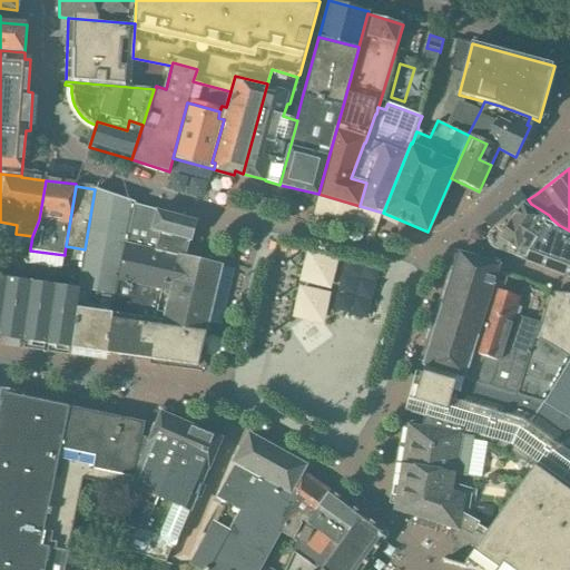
[(128,244),(137,205),(137,204),(95,189),(85,249),(86,249),(80,281),(79,290),(81,290),(117,296),(119,296),(121,282),(128,244)]
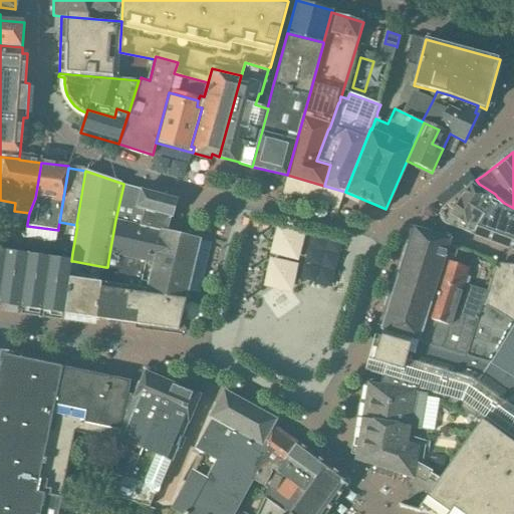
[(479,184),(475,187),(471,184),(469,187),(467,186),(443,206),(440,210),(439,214),(440,218),(442,222),(446,224),(473,234),(485,215),(493,220),(504,203),(497,198),(494,194),(479,184)]
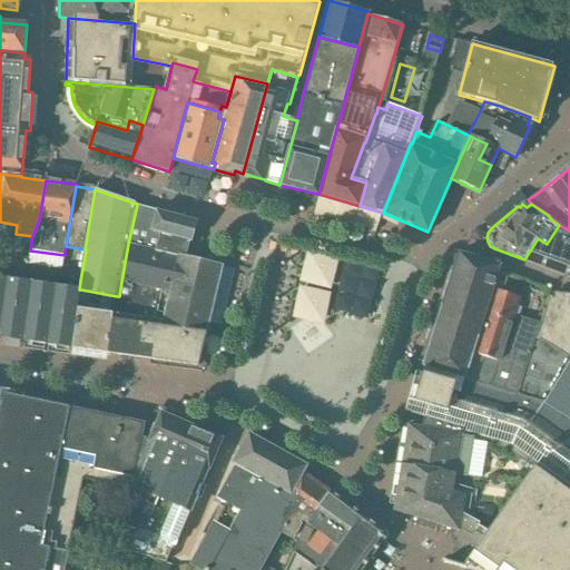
[(137,205),(128,244),(185,257),(190,242),(196,222),(159,212),(137,205)]
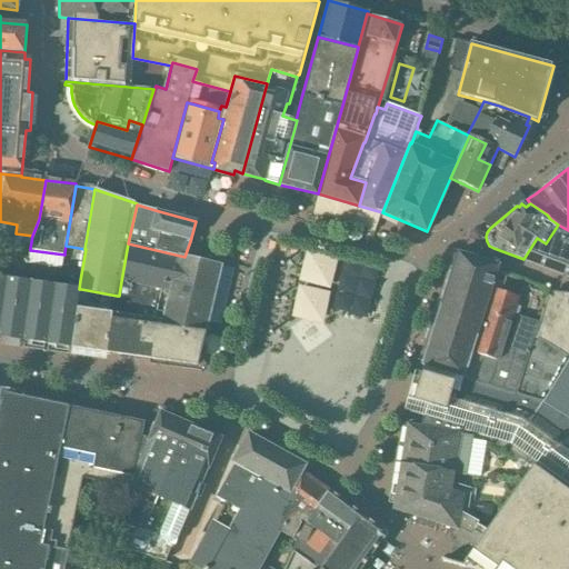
[(568,277),(568,230),(558,225),(546,243),(537,238),(523,259),(568,277)]
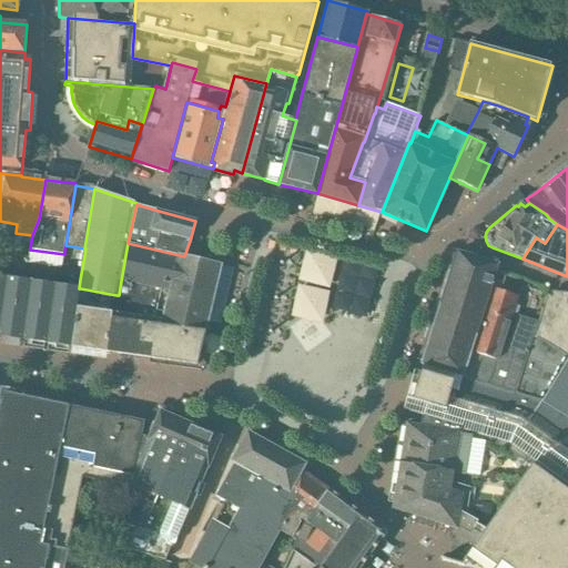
[(184,256),(128,243),(121,281),(164,291),(159,314),(166,316),(163,326),(205,332),(208,323),(221,325),(234,269),(221,265),(184,256)]
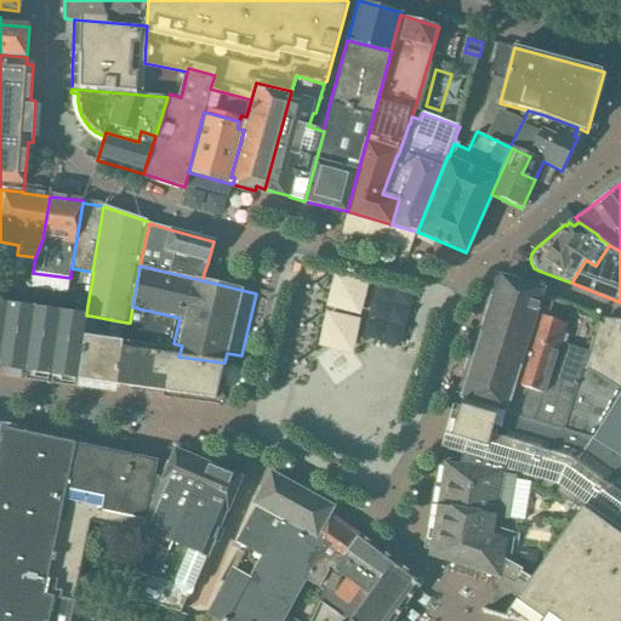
[(525,353),(542,297),(545,291),(501,277),(483,337),(486,339),(489,342),(525,353)]
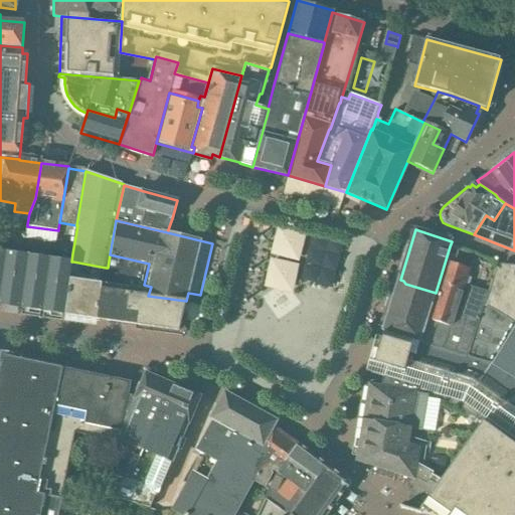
[(458,249),(450,246),(436,293),(433,302),(457,310),(469,271),(453,266),(458,249)]
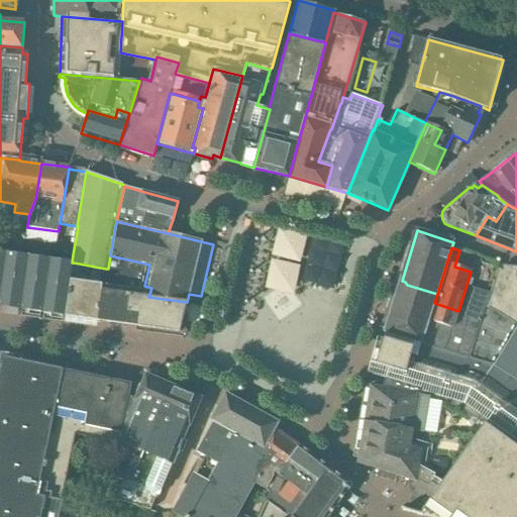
[(67,317),(72,277),(74,263),(72,263),(73,254),(64,252),(62,261),(0,251),(0,307),(1,308),(1,305),(20,308),(19,310),(23,311),(23,308),(41,311),(40,313),(45,314),(45,312),(64,314),(63,316),(67,317)]
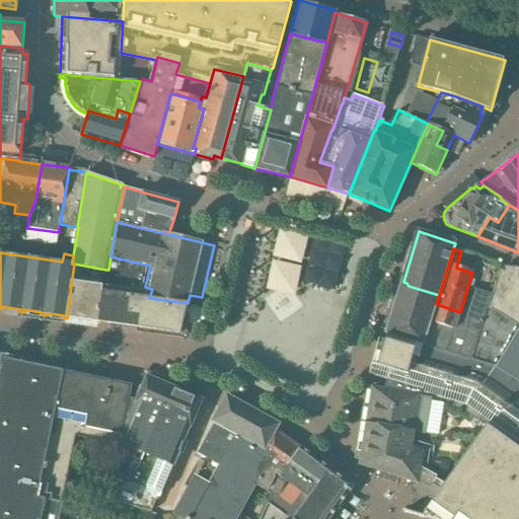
[(150,266),(110,256),(108,270),(106,270),(103,291),(104,291),(146,297),(149,298),(152,289),(145,287),(150,266)]
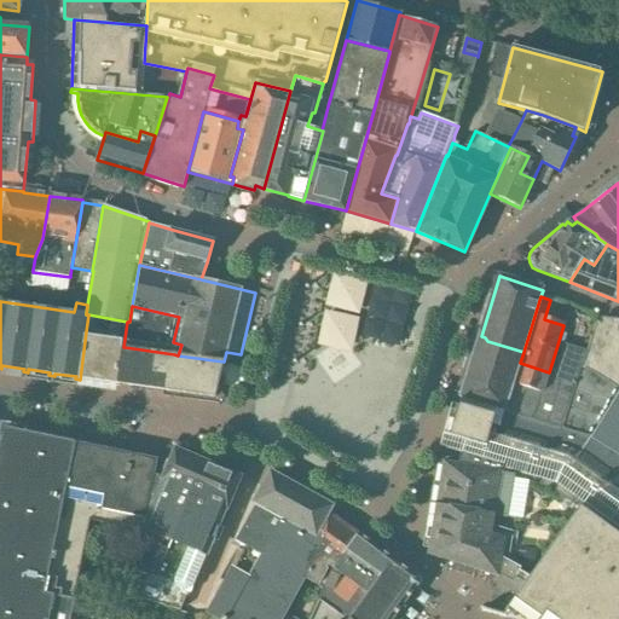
[(127,322),(88,314),(86,331),(80,380),(82,380),(82,377),(93,379),(92,382),(96,382),(96,379),(110,381),(110,385),(119,386),(125,347),(123,347),(127,322)]
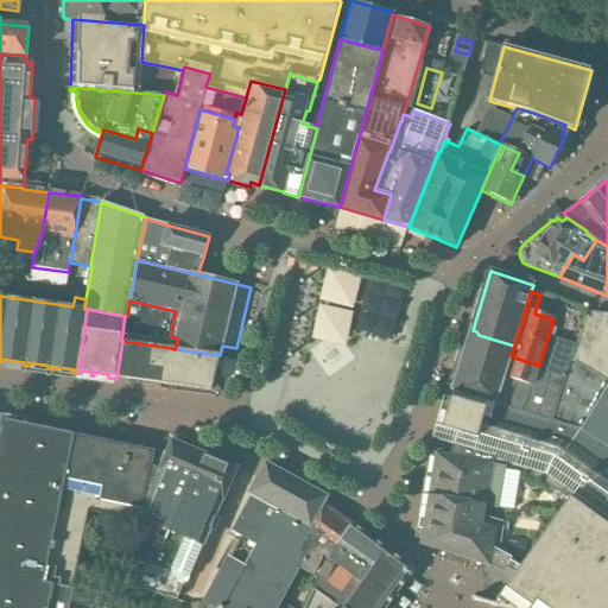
[(583,321),(576,346),(567,379),(594,394),(602,400),(600,403),(607,407),(607,318),(589,317),(588,317),(586,318),(584,320),(583,321)]
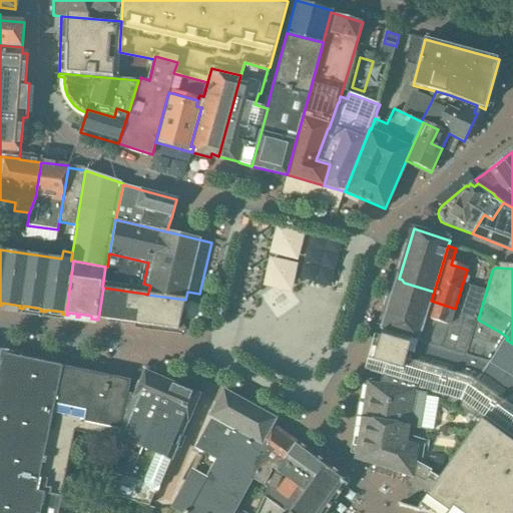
[(402,280),(399,279),(382,331),(383,331),(490,364),(512,378),(512,344),(506,340),(508,338),(501,333),(478,320),(460,314),(454,312),(455,309),(431,301),(434,292),(404,283),(402,280)]
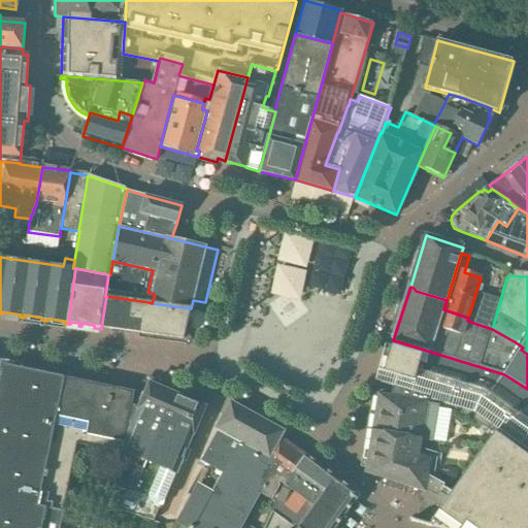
[(473,323),(492,329),(500,300),(483,295),(473,323)]
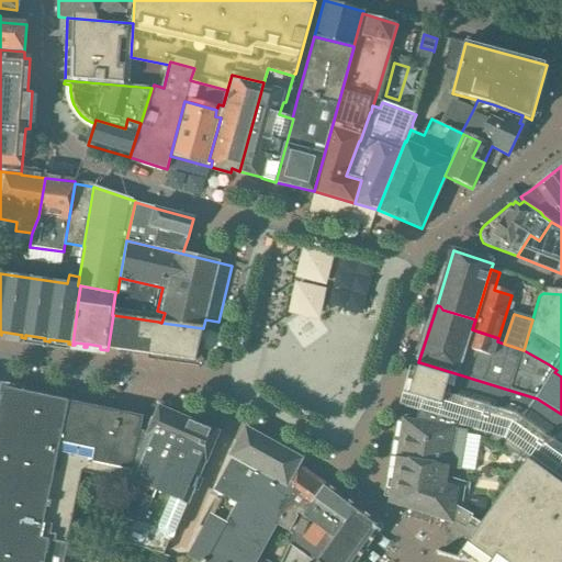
[(158,322),(113,315),(108,350),(153,357),(197,362),(204,328),(203,328),(161,323),(158,322)]
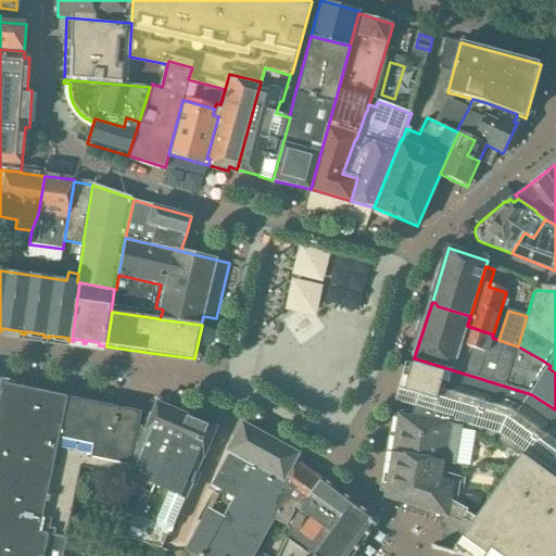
[(555,555),(555,409),(531,394),(415,358),(413,366),(414,366),(412,374),(411,376),(411,378),(412,379),(412,381),(413,383),(414,384),(416,386),(417,387),(419,388),(421,389),(418,399),(413,418),(451,425),(451,427),(465,429),(458,466),(465,467),(462,489),(479,491),(488,495),(466,534),(457,530),(446,544),(481,555),(555,555)]
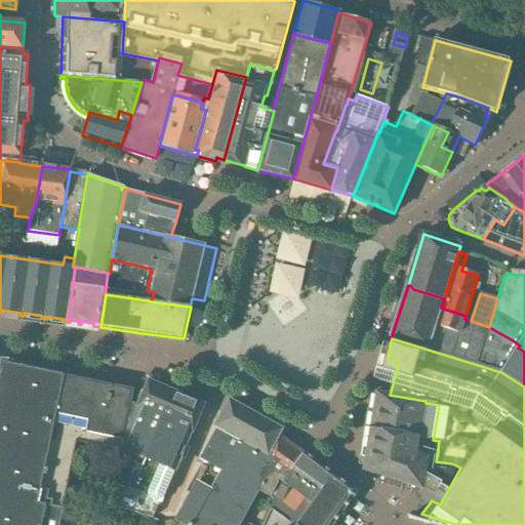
[(0,524),(41,524),(45,506),(37,503),(64,374),(3,362),(0,377),(0,524)]
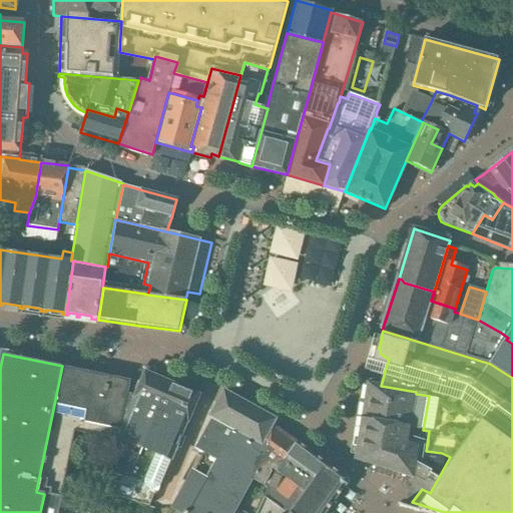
[(36,492),(44,494),(60,498),(66,469),(74,430),(116,439),(127,393),(130,380),(62,366),(36,492)]
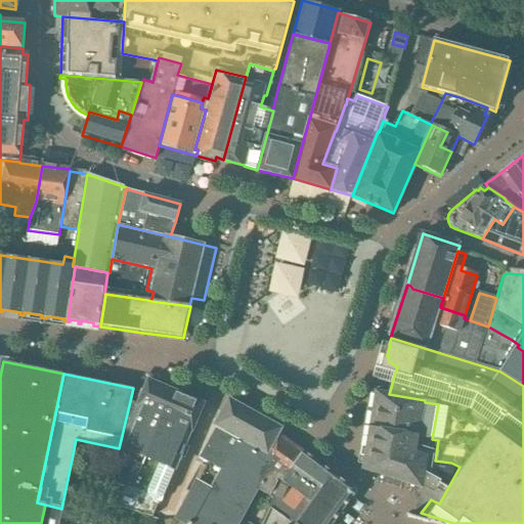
[(138,403),(130,401),(119,448),(118,457),(121,459),(112,482),(124,487),(116,507),(153,517),(159,501),(160,501),(191,429),(204,403),(173,390),(148,380),(138,403)]
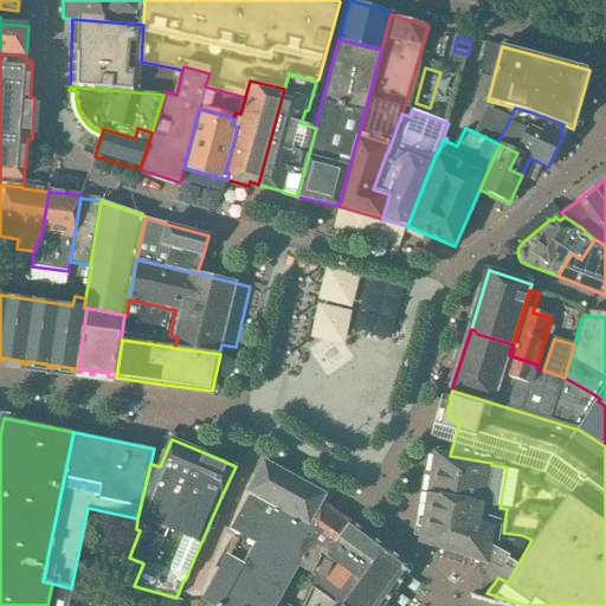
[(483,569),(498,578),(508,582),(532,540),(522,535),(503,533),(507,509),(500,508),(507,468),(491,465),(491,463),(450,456),(436,453),(420,537),(424,543),(425,546),(485,563),(483,569)]
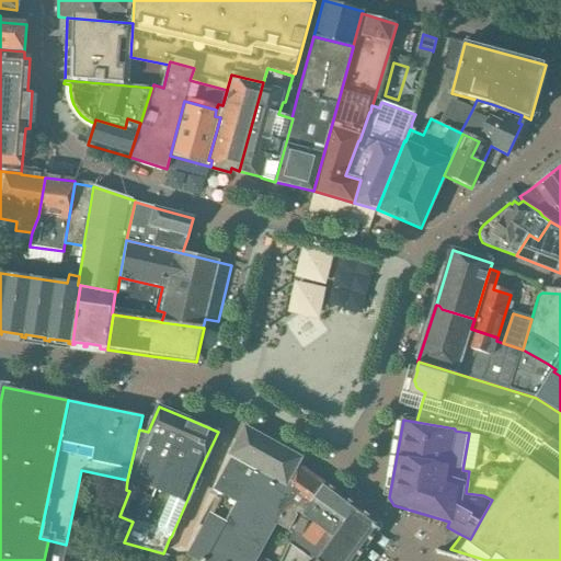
[(199,560),(254,560),(259,556),(276,523),(278,523),(288,503),(295,492),(287,485),(297,465),(299,460),(298,456),(245,427),(230,454),(232,455),(214,490),(222,495),(213,516),(210,515),(189,556),(199,560)]
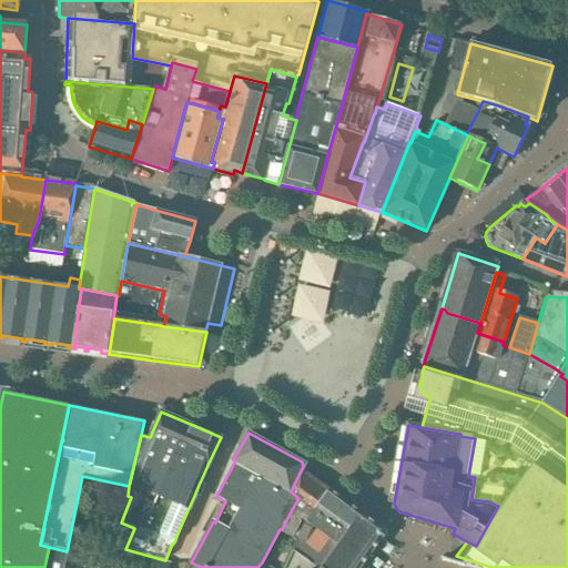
[(302,525),(328,490),(301,470),(291,492),(298,498),(292,509),(282,529),(292,536),(300,524),(302,525)]
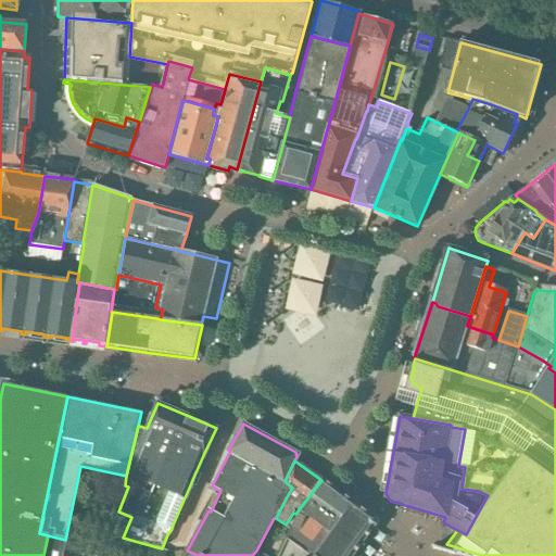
[(110,485),(90,477),(85,492),(104,501),(110,485)]
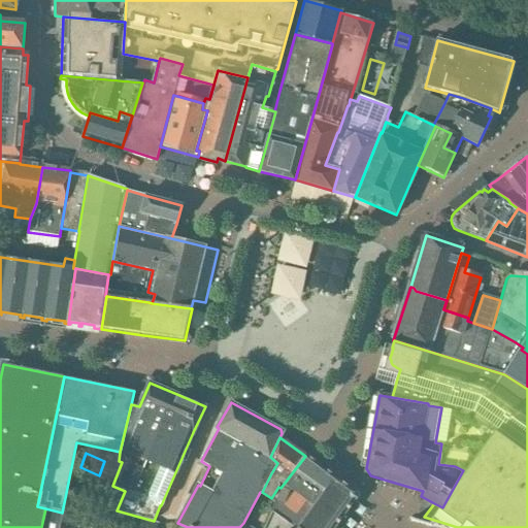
[(297,527),(334,477),(305,456),(281,488),(275,499),(276,499),(273,504),(274,504),(263,527),(297,527)]
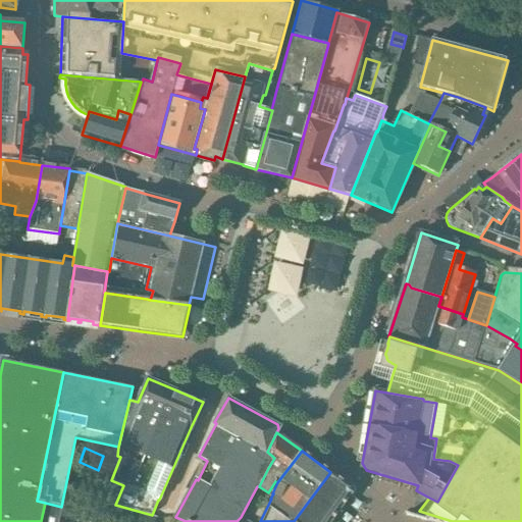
[(329,521),(354,489),(330,472),(294,521),(329,521)]
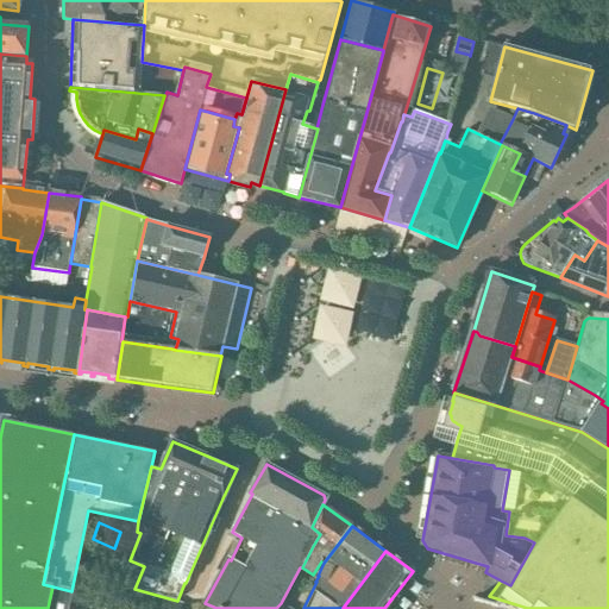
[(68,608),(71,591),(52,586),(48,608),(68,608)]
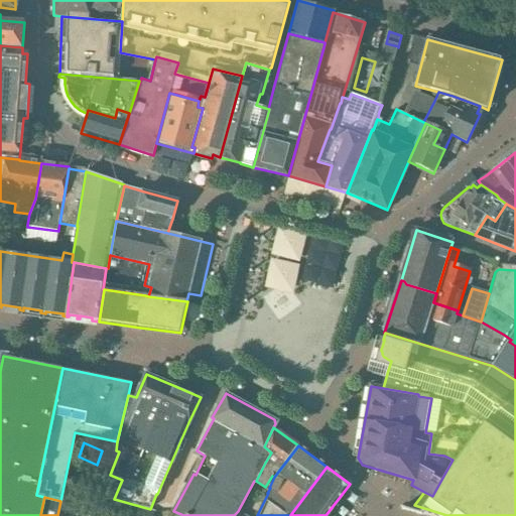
[(152,515),(154,511),(135,506),(132,515),(152,515)]
